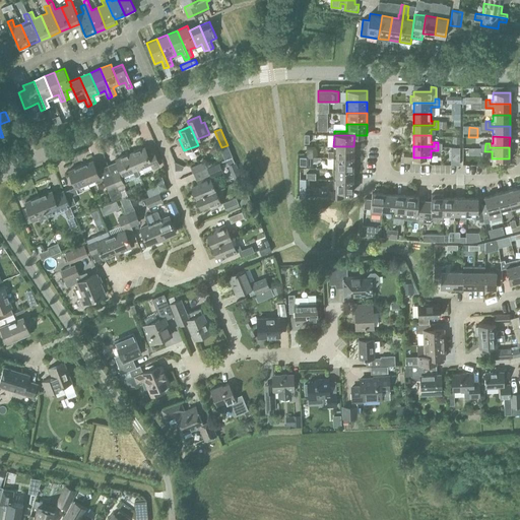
[(131,152),(137,169),(150,163),(152,170),(160,166),(154,150),(147,153),(144,146),(131,152)]
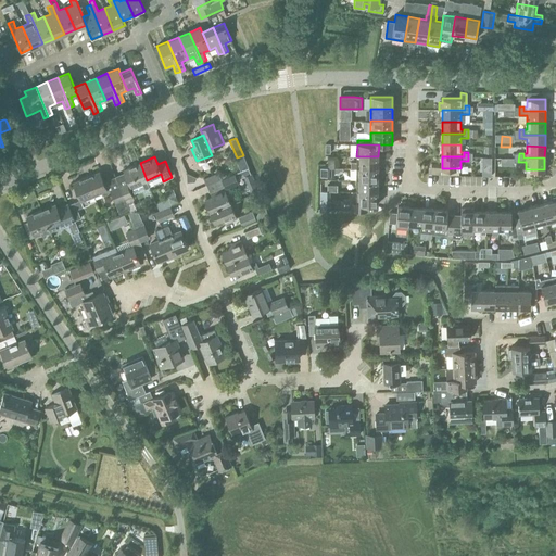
[(378,168),(378,156),(356,156),(356,163),(352,163),(352,168),(356,168),(378,168)]
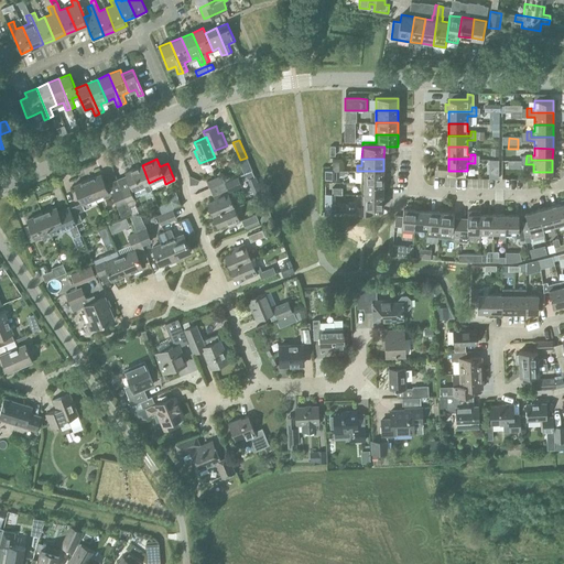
[(183,164),(186,175),(193,173),(188,162),(183,164)]
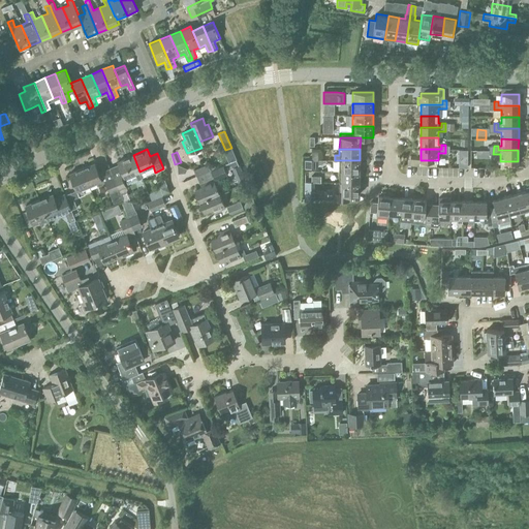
[(119,163),(110,167),(123,199),(124,198),(121,192),(127,189),(122,176),(124,175),(128,184),(143,178),(139,172),(133,155),(118,161),(119,163)]
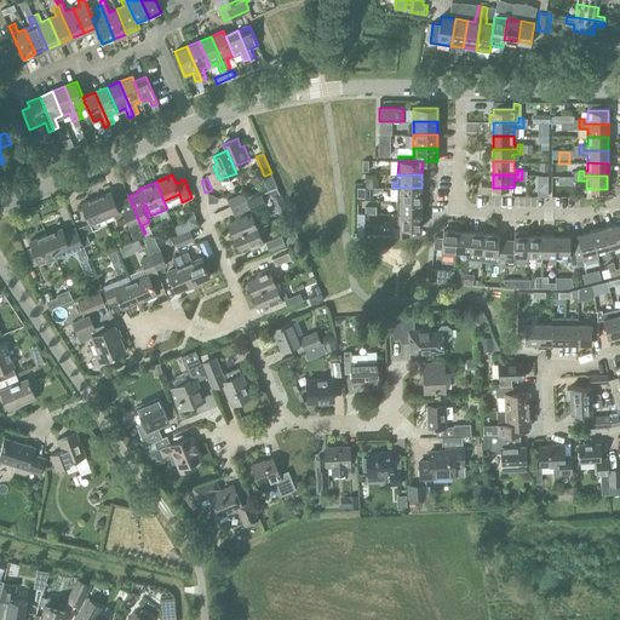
[(397,200),(422,201),(422,188),(397,188),(397,200)]
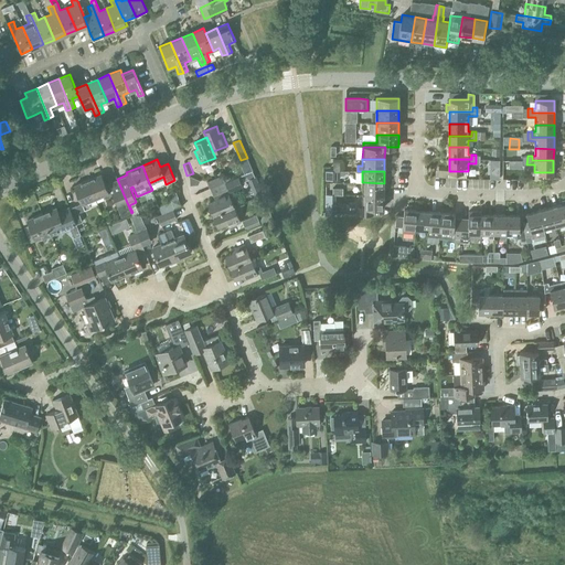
[(131,213),(117,179),(105,184),(100,174),(88,180),(96,198),(103,194),(105,198),(113,194),(121,216),(131,213)]
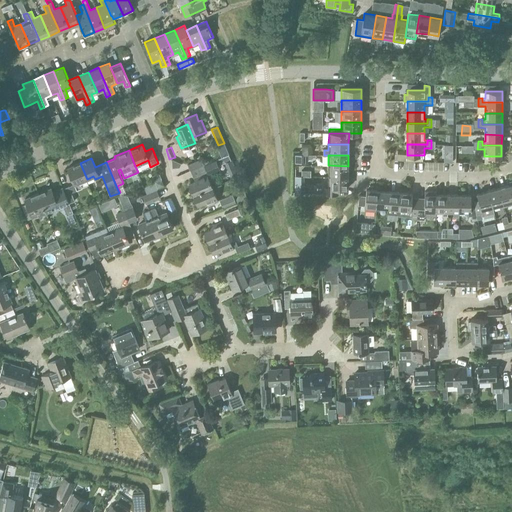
[(204,164),(201,158),(187,164),(190,170),(204,164)]
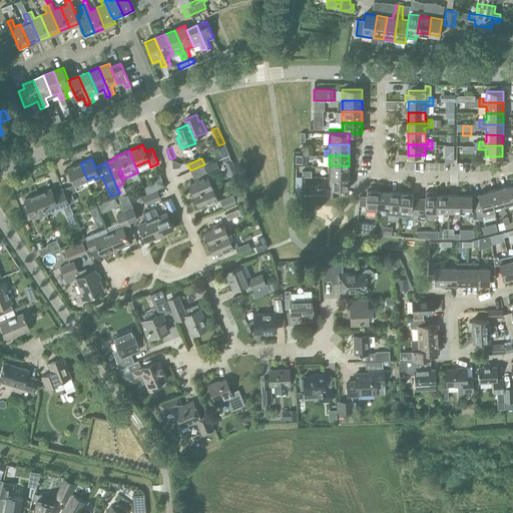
[(194,194),(212,187),(207,175),(220,170),(216,161),(190,171),(194,181),(189,183),(194,194)]
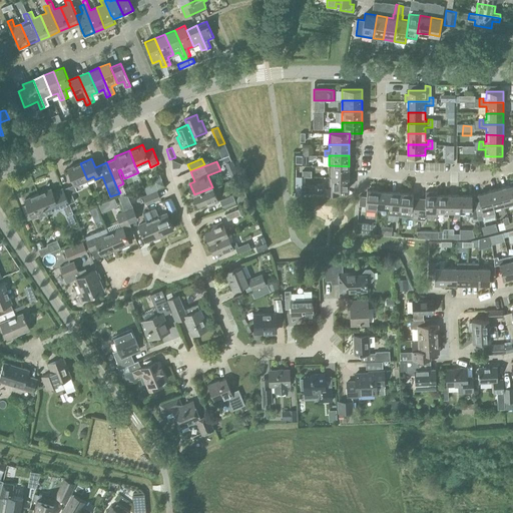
[(80,182),(87,179),(80,163),(67,168),(74,184),(63,188),(63,189),(64,191),(70,204),(73,212),(79,210),(74,201),(75,200),(71,192),(82,187),(80,182)]
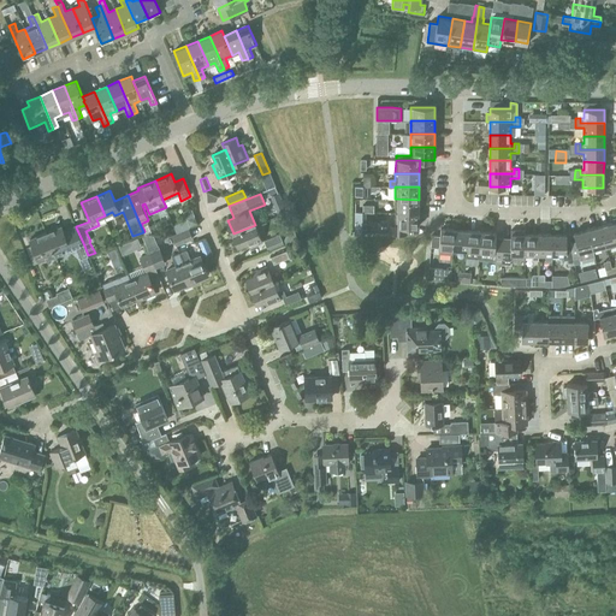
[(419,213),(419,200),(395,199),(395,213),(419,213)]
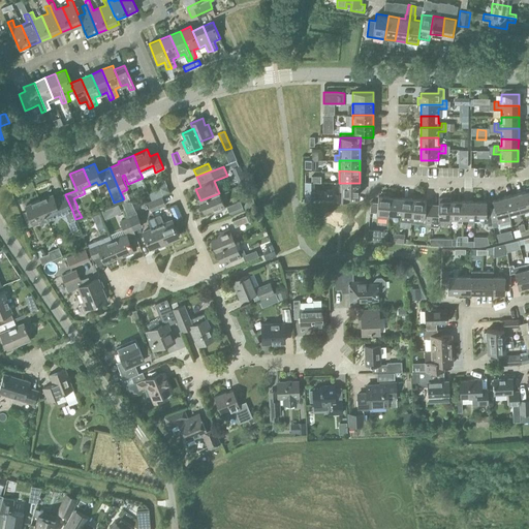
[(336,194),(336,200),(349,200),(349,194),(360,194),(360,183),(339,183),(339,194),(336,194)]
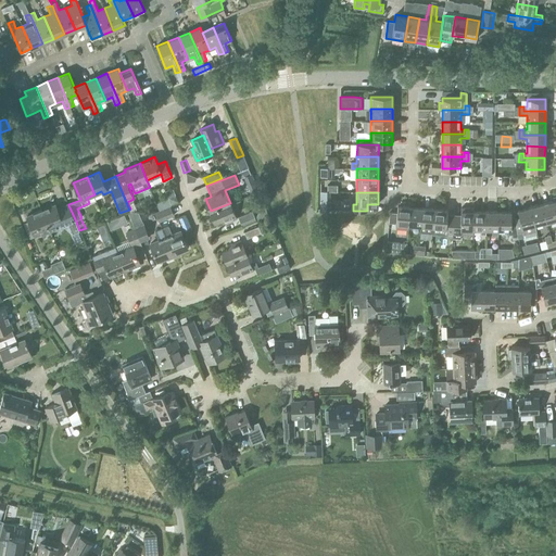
[(555,209),(554,201),(542,203),(547,220),(547,224),(555,223),(555,222),(555,209)]
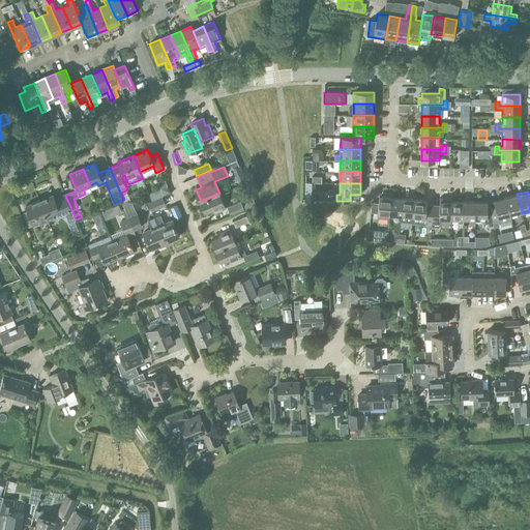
[(219,194),(201,201),(205,213),(212,210),(213,212),(225,207),(219,194)]
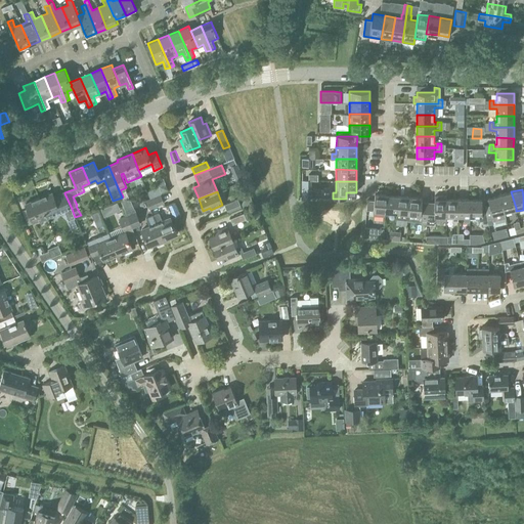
[(516,211),(515,208),(511,191),(499,194),(504,211),(511,209),(512,213),(516,211)]
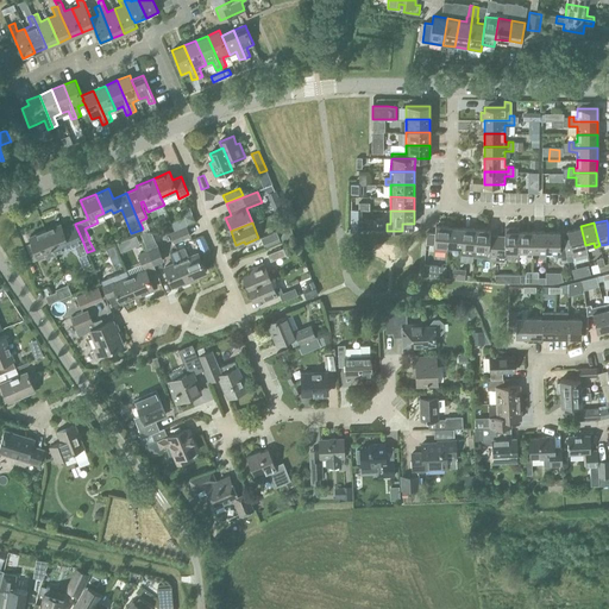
[(61,224),(45,230),(54,252),(69,245),(70,249),(83,243),(76,227),(64,232),(61,224)]
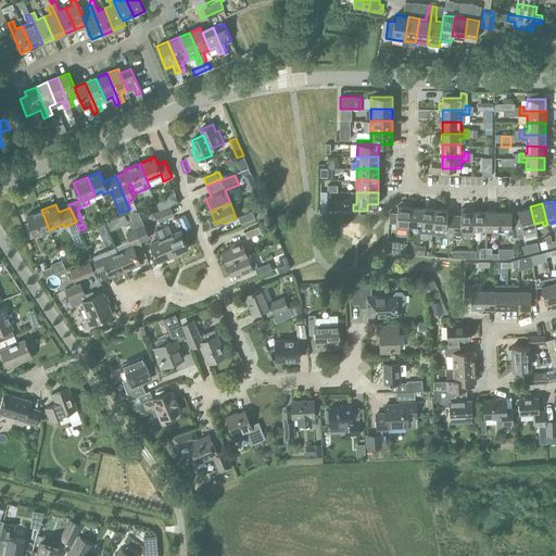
[(175,215),(171,205),(155,212),(160,222),(175,215)]
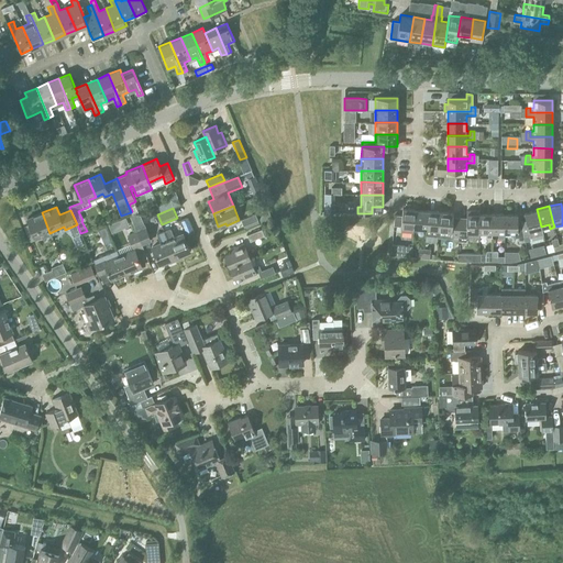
[(415,209),(403,208),(401,219),(396,218),(395,231),(414,232),(414,227),(415,209)]
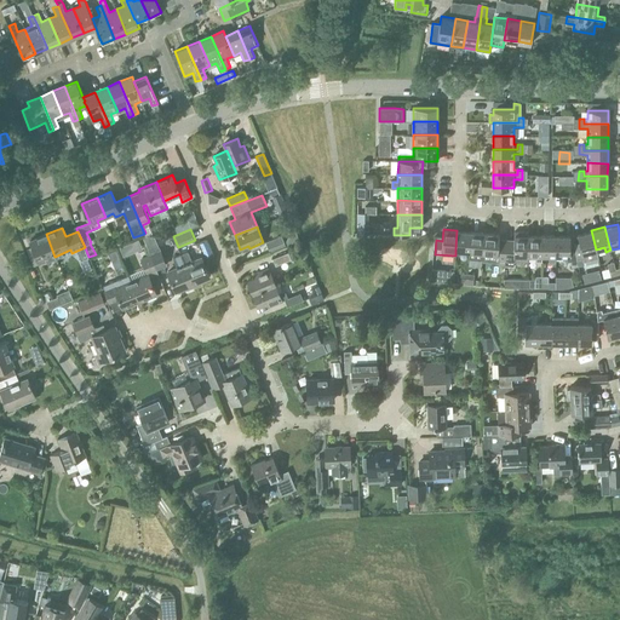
[(457,230),(455,250),(469,251),(471,231),(457,230)]
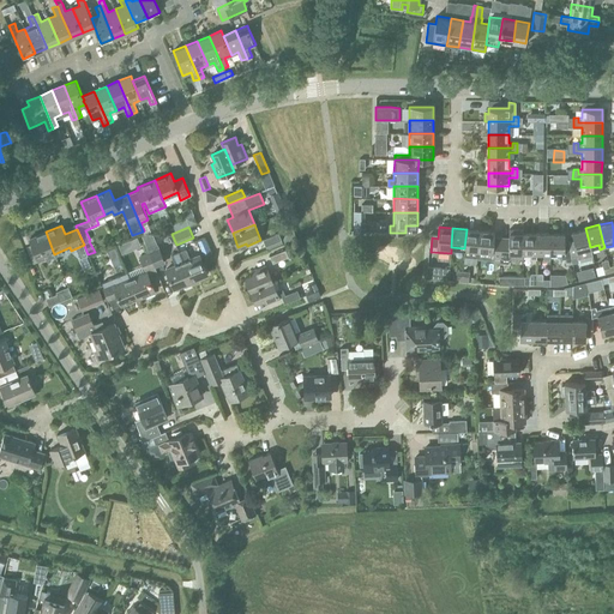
[(570,242),(570,248),(572,263),(579,262),(578,259),(593,257),(590,247),(585,228),(572,233),(575,241),(570,242)]
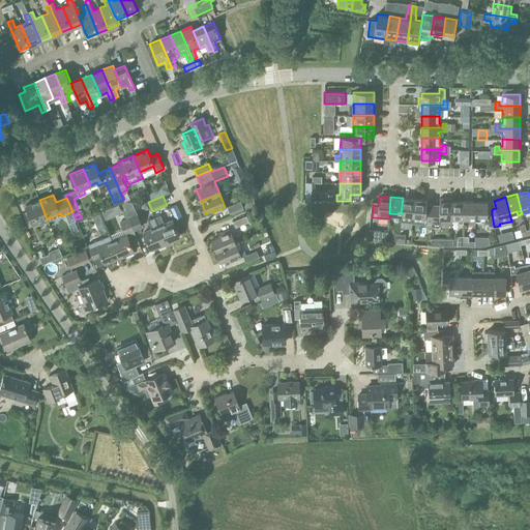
[(413,216),(415,199),(403,198),(401,214),(403,215),(403,219),(412,221),(413,215),(413,216)]
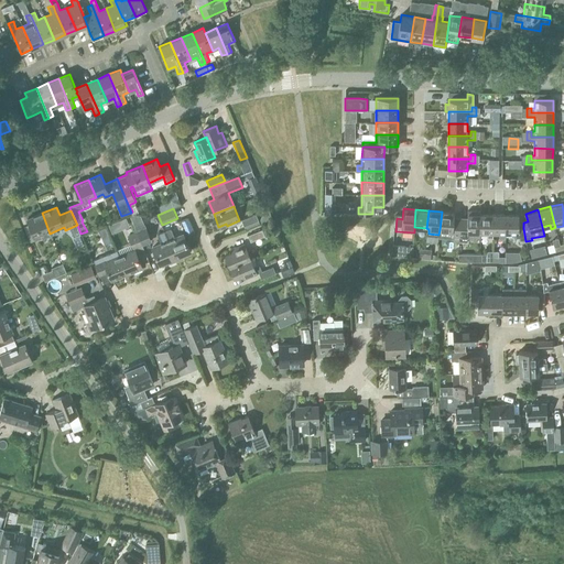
[(459,241),(461,217),(454,217),(454,213),(442,212),(440,230),(453,231),(452,237),(454,237),(454,241),(459,241)]
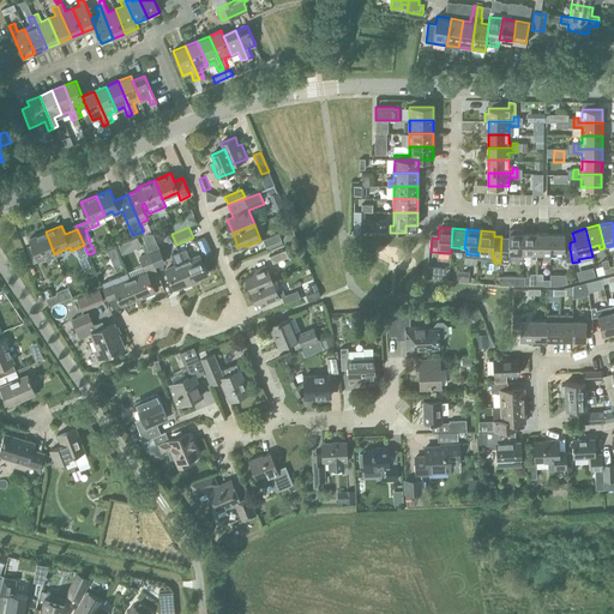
[(54,254),(46,232),(30,238),(32,245),(28,247),(34,263),(54,254)]
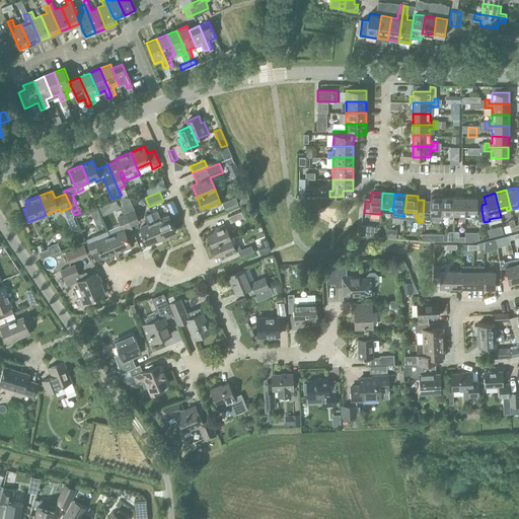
[(441,219),(441,214),(442,197),(431,197),(431,200),(424,200),(423,222),(428,222),(429,218),(431,219),(441,219)]
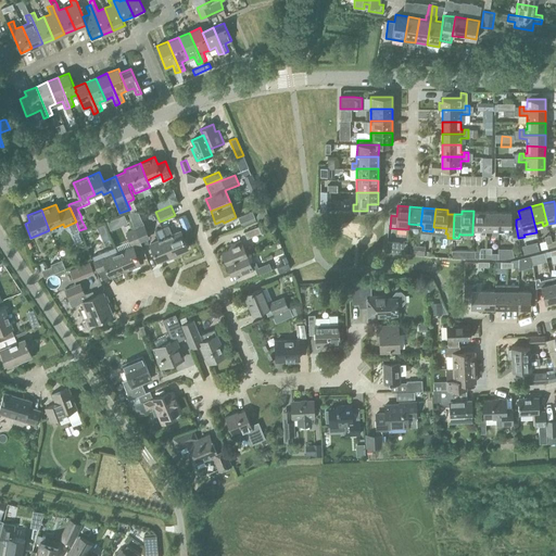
[(474,211),(474,229),(480,229),(480,235),(485,235),(485,229),(485,211),(474,211)]
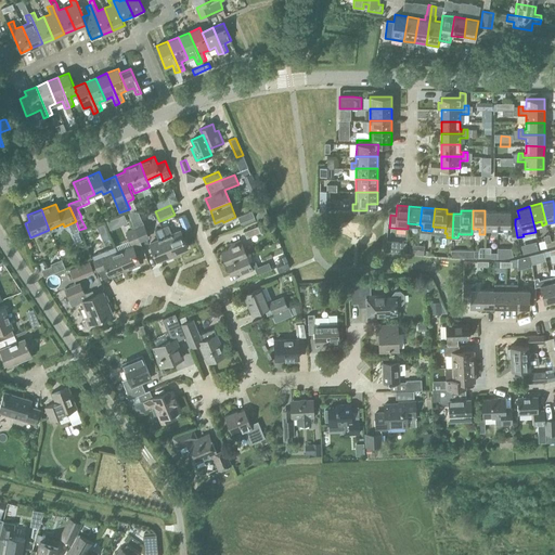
[(485,210),(485,229),(492,229),(491,234),(498,234),(498,229),(498,211),(485,210)]
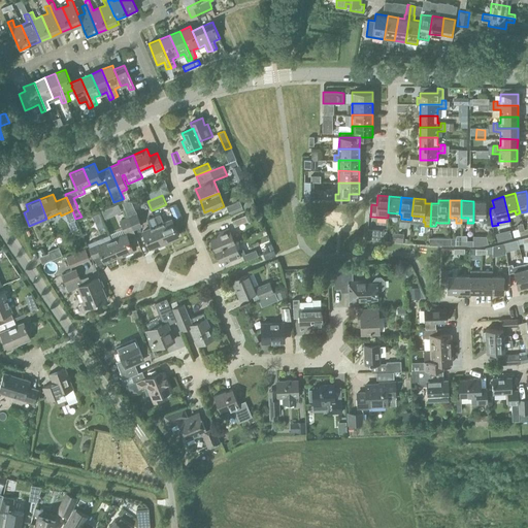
[(240,201),(227,206),(229,212),(242,207),(240,201)]
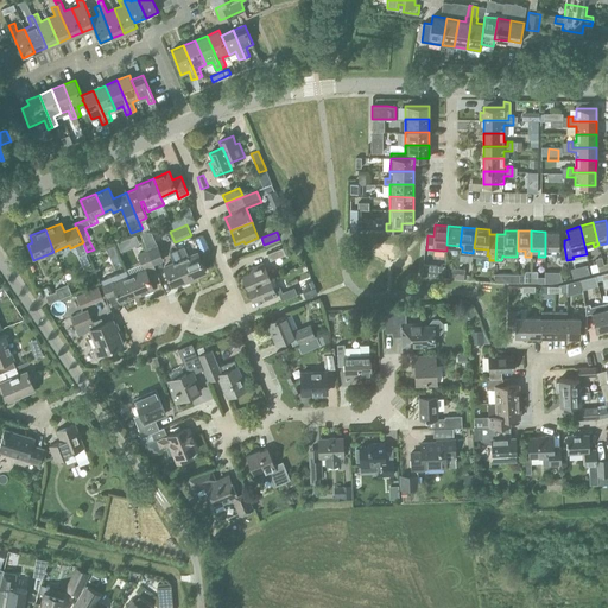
[(558,232),(545,232),(545,251),(552,251),(552,253),(557,257),(559,255),(561,261),(567,260),(564,246),(558,246),(558,232)]
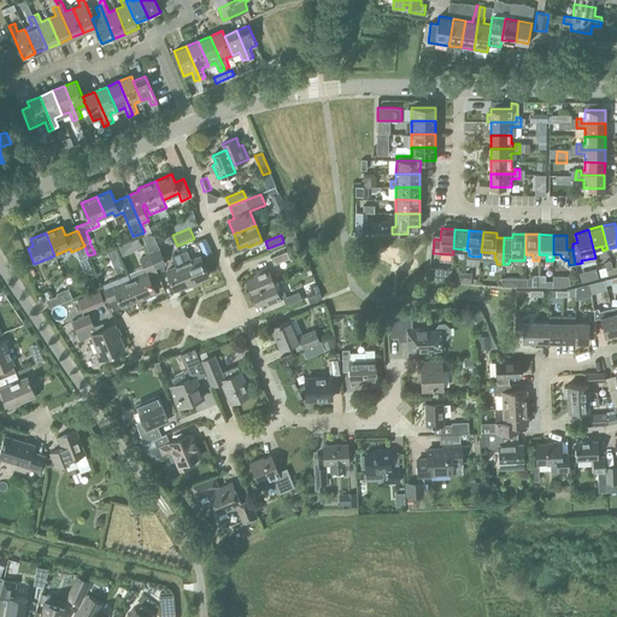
[(127,244),(119,246),(123,256),(130,252),(127,244)]
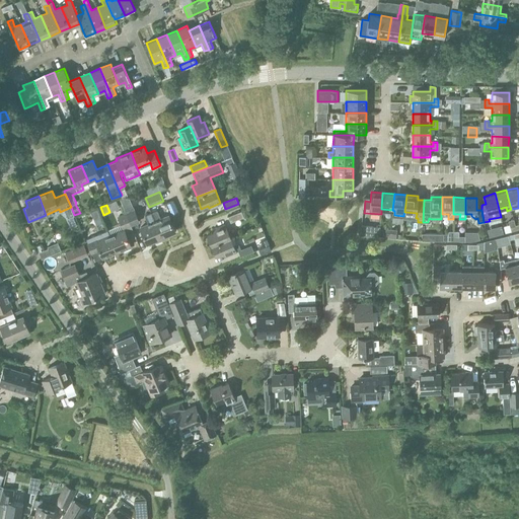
[(151,212),(161,237),(175,231),(168,215),(161,219),(157,210),(151,212)]
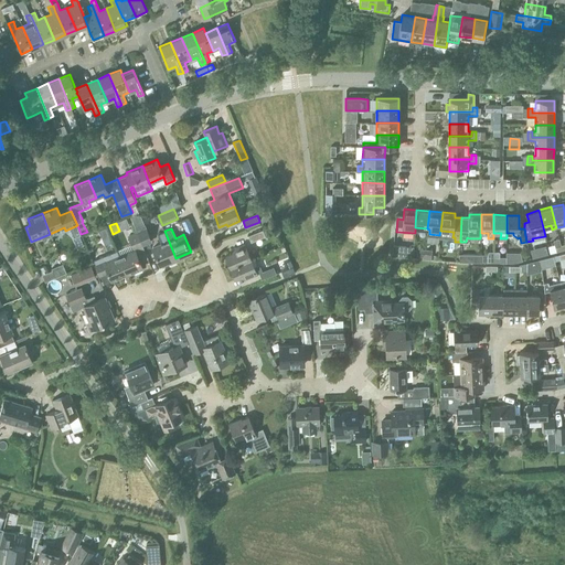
[(146,230),(138,233),(142,244),(150,241),(146,230)]
